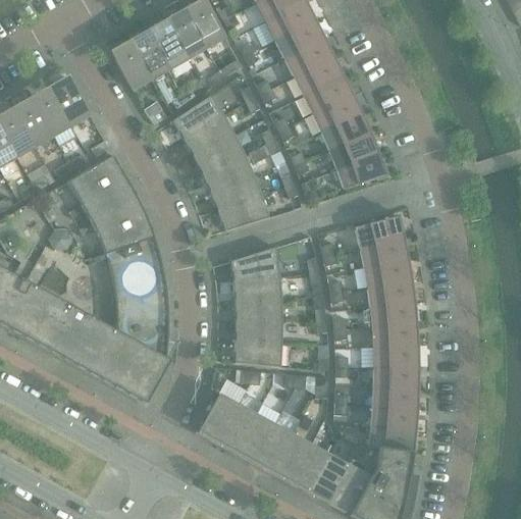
[(225,37),(204,0),(200,0),(191,6),(186,10),(206,48),(225,37)]
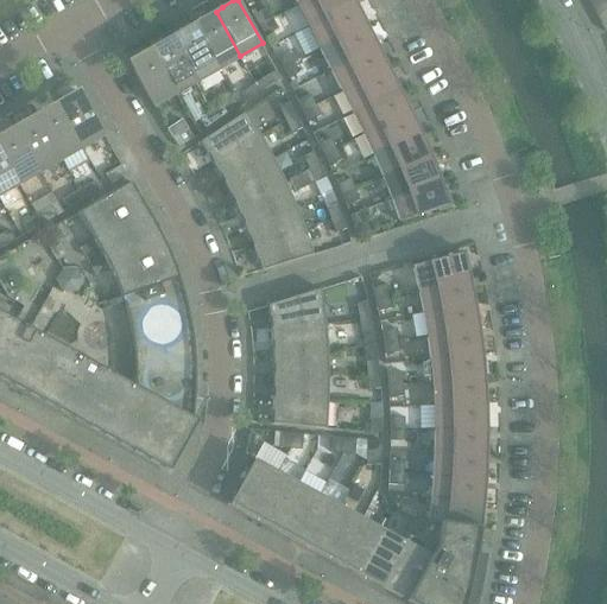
[(310,24),(355,1),(355,0),(304,0),(299,2),(310,24)]
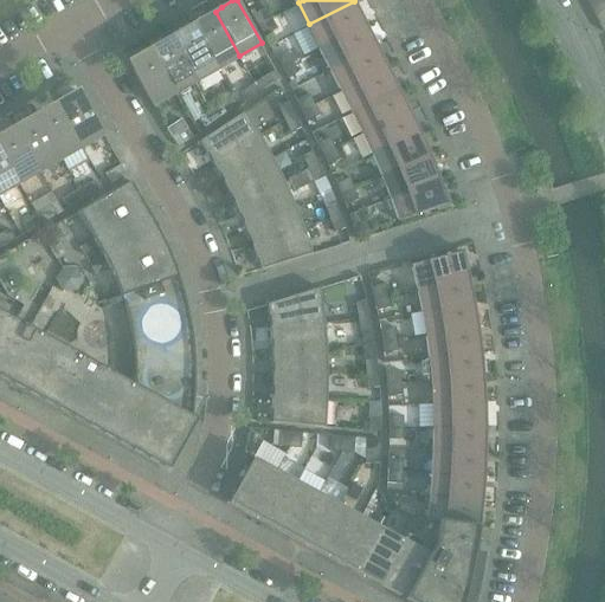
[(590,0),(604,28),(604,0),(590,0)]
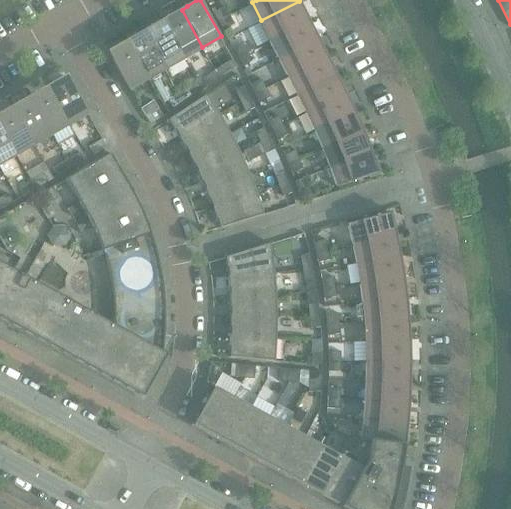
[(270,39),(309,19),(299,1),(261,20),(270,39)]
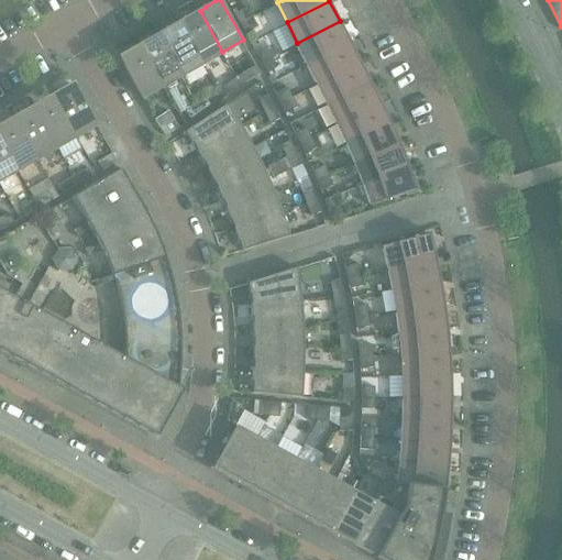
[(253,15),(248,6),(235,12),(241,22),(253,15)]
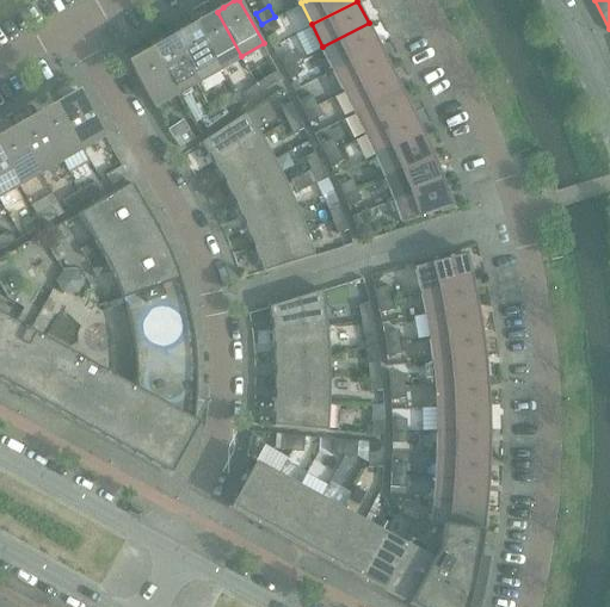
[(217,12),(216,11),(202,19),(202,20),(196,24),(221,68),(241,56),(217,12)]
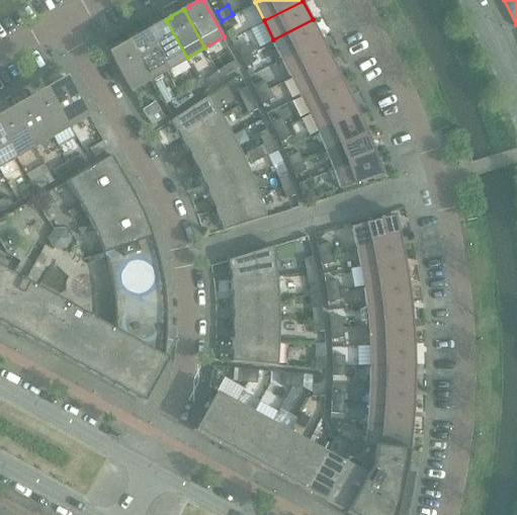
[(238,22),(233,14),(222,20),(227,29),(238,22)]
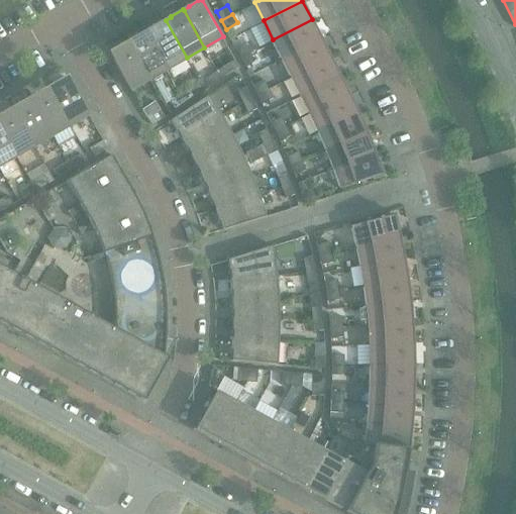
[(187,58),(166,20),(166,19),(152,26),(153,27),(147,30),(169,68),(187,58)]
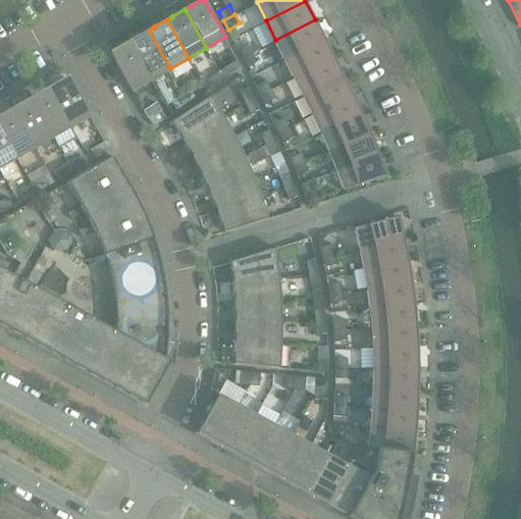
[(284,58),(324,39),(315,19),(275,40),(284,58)]
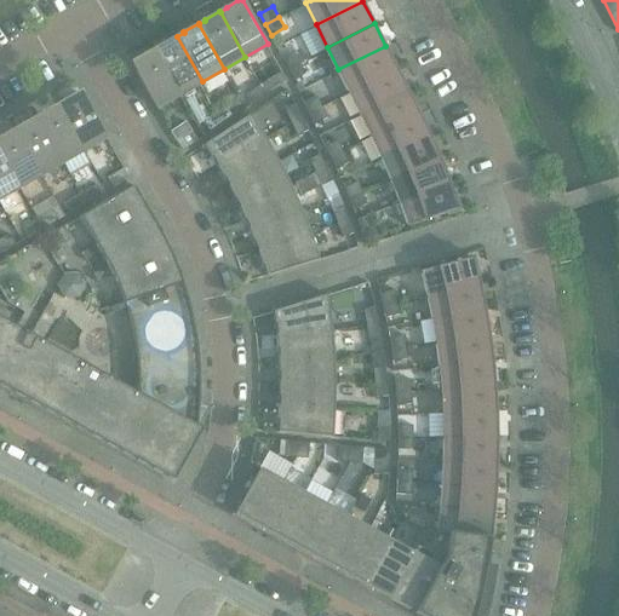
[(202,81),(177,36),(177,35),(162,44),(162,45),(156,49),(181,93),(202,81)]
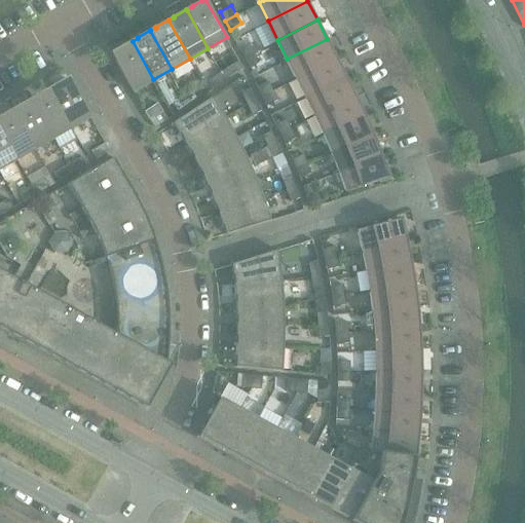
[(296,77),(336,58),(327,39),(287,59),(296,77)]
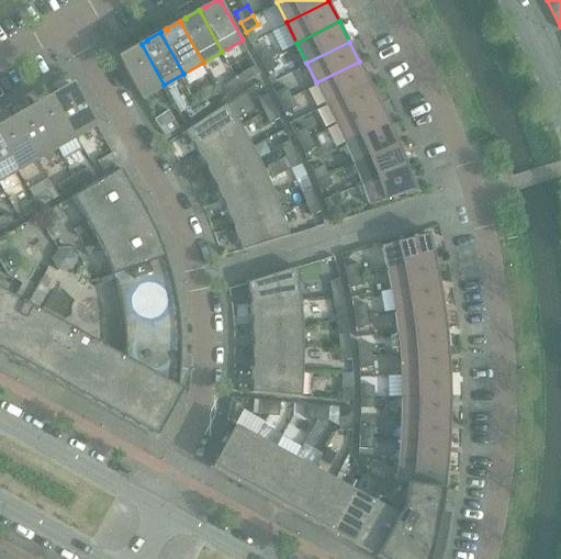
[(142,44),(141,43),(123,53),(124,54),(120,56),(144,97),(164,85),(142,44)]
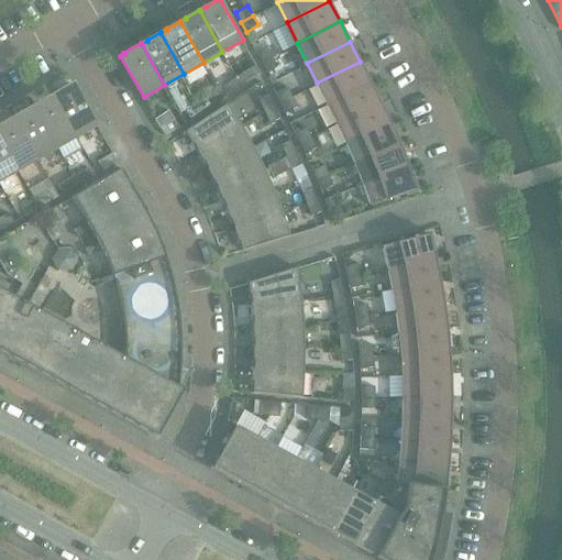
[(275,54),(270,44),(257,52),(263,61),(275,54)]
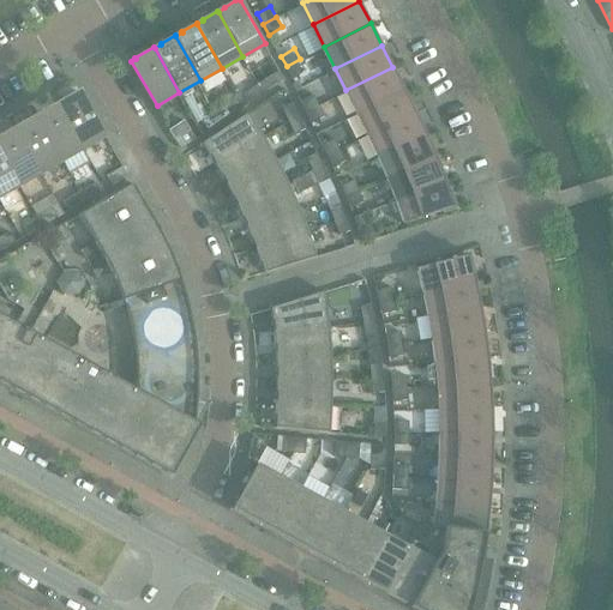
[(306,70),(300,59),(287,66),(293,77),(306,70)]
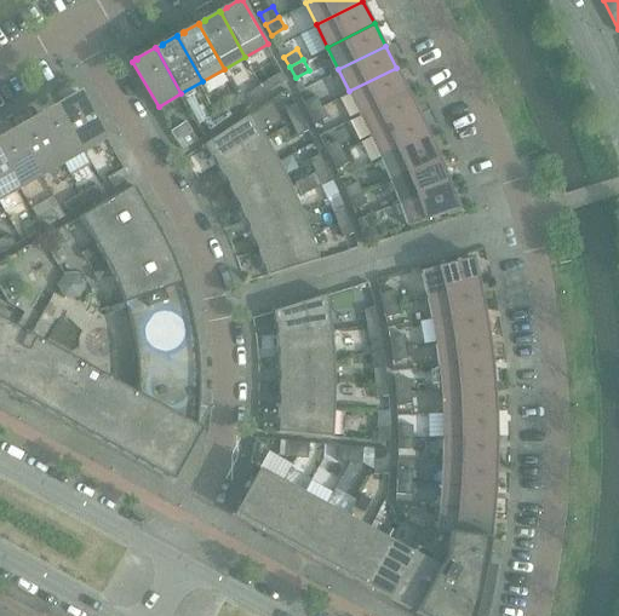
[(361,113),(407,90),(396,68),(349,91),(361,113)]
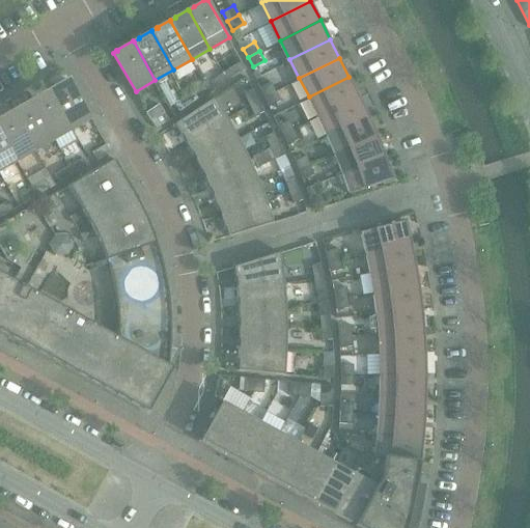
[(242,72),(235,62),(223,71),(228,80),(242,72)]
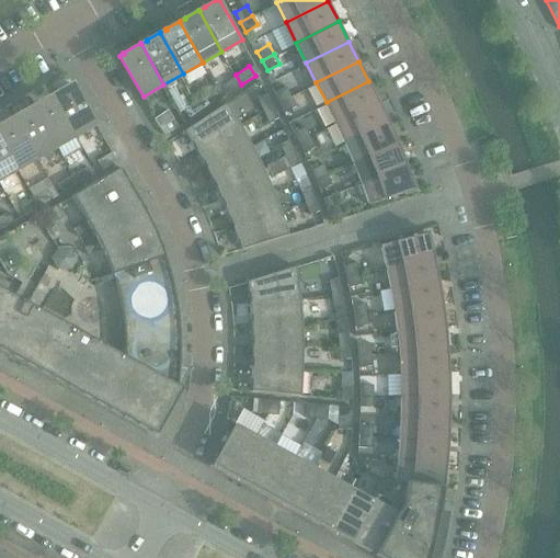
[(241,84),(236,75),(221,84),(228,93),(241,84)]
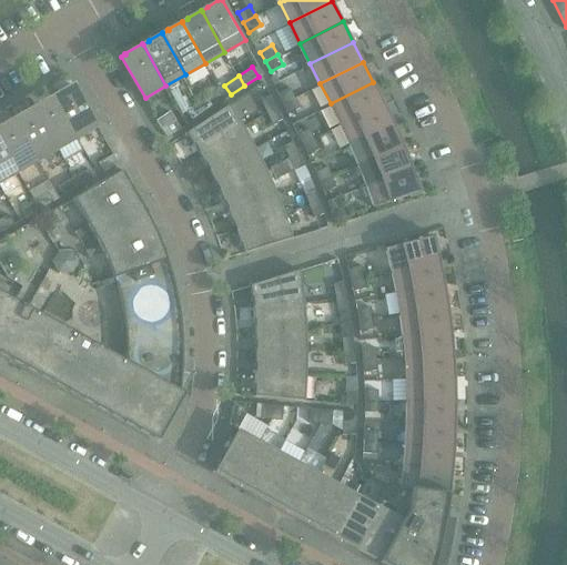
[(341,124),(383,102),(382,99),(373,82),(331,103),(338,121),(341,124)]
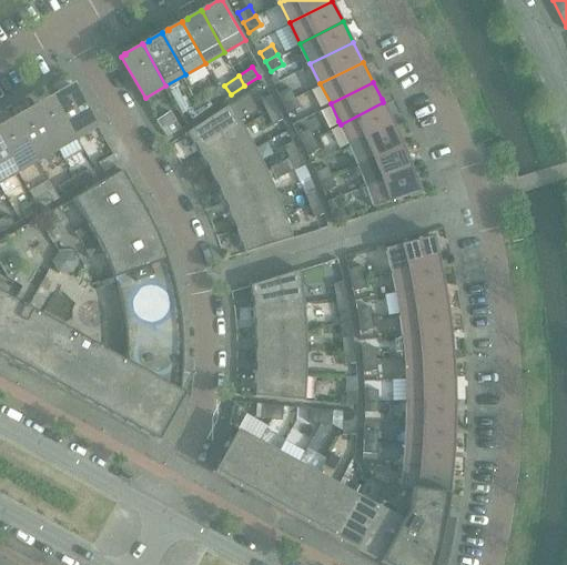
[(98,124),(74,83),(70,86),(53,96),(78,137),(98,124)]
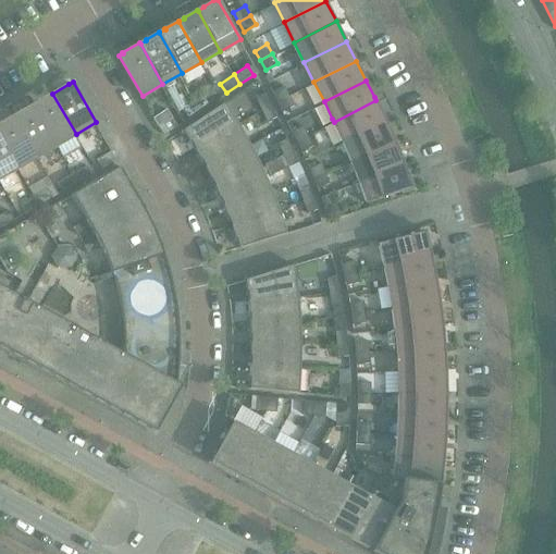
[(289,94),(285,84),(272,90),(278,101),(289,94)]
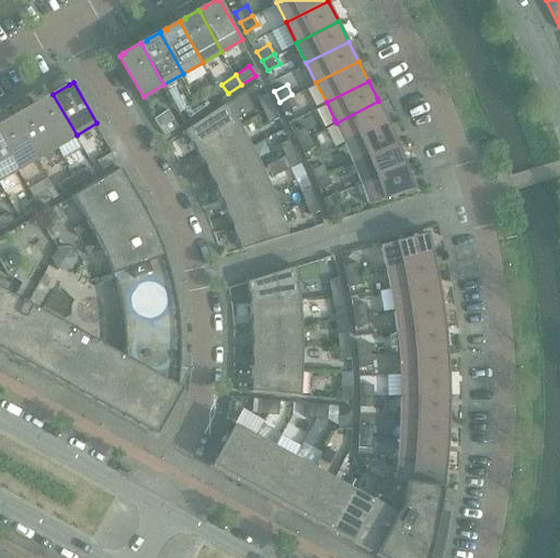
[(218,100),(212,91),(198,100),(205,109),(218,100)]
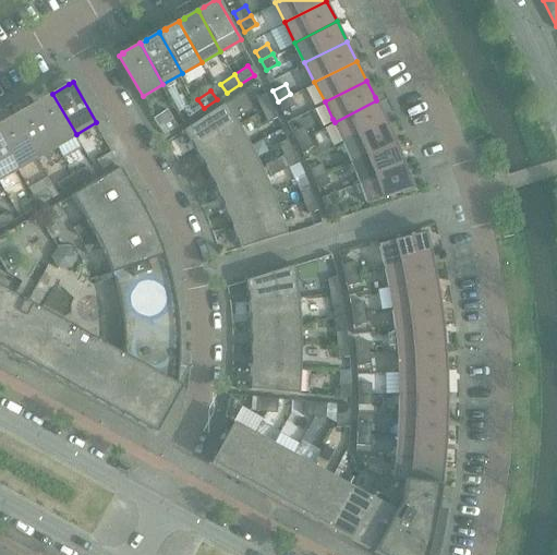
[(273,104),(266,92),(256,97),(263,109),(273,104)]
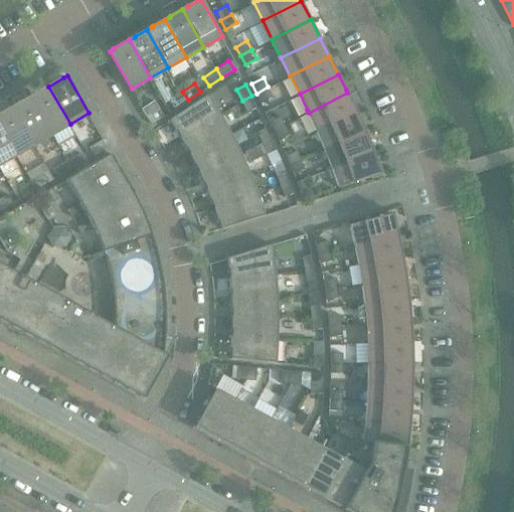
[(69,124),(48,87),(42,91),(42,90),(30,97),(30,98),(52,134),(69,124)]
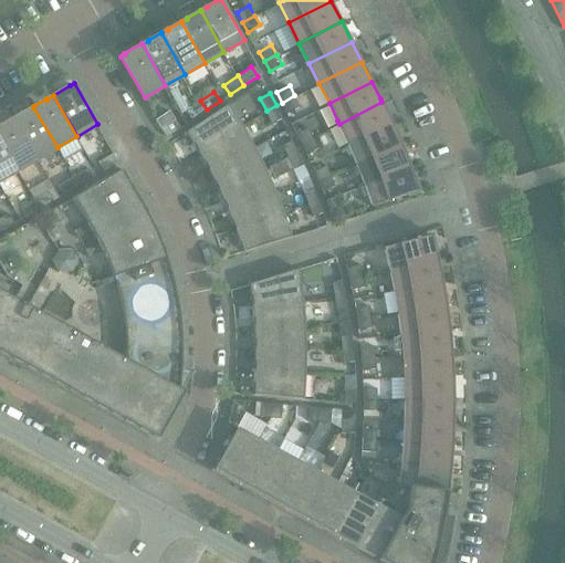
[(300,106),(294,95),(282,103),(288,112),(300,106)]
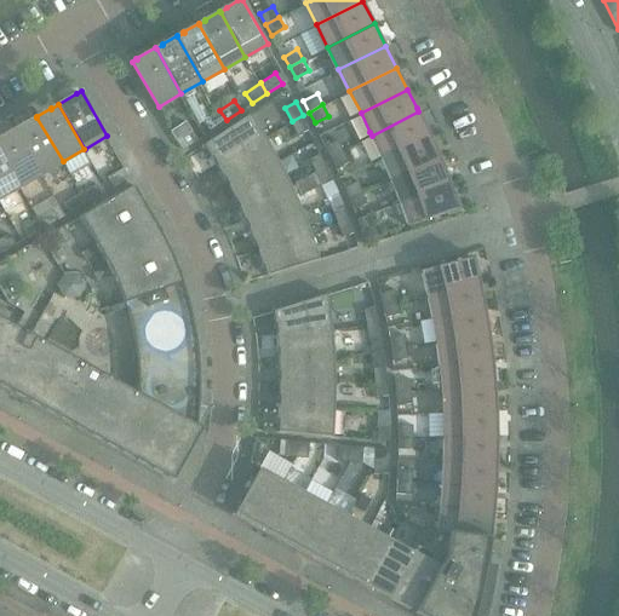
[(211,130),(227,120),(219,110),(204,120),(211,130)]
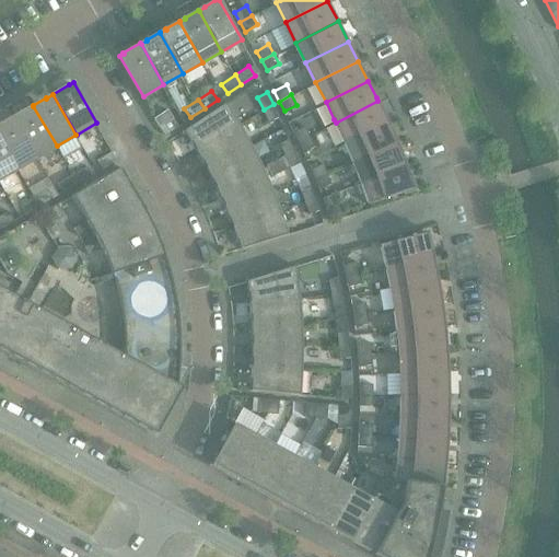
[(387,123),(377,101),(336,123),(345,142),(387,123)]
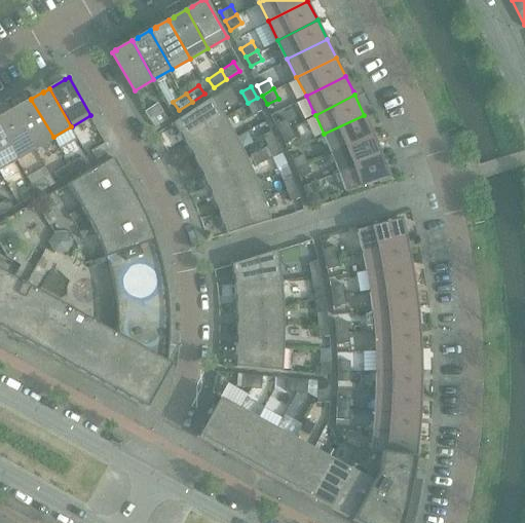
[(185,140),(225,115),(213,96),(174,121),(180,132),(181,131),(184,136),(183,137),(185,140)]
